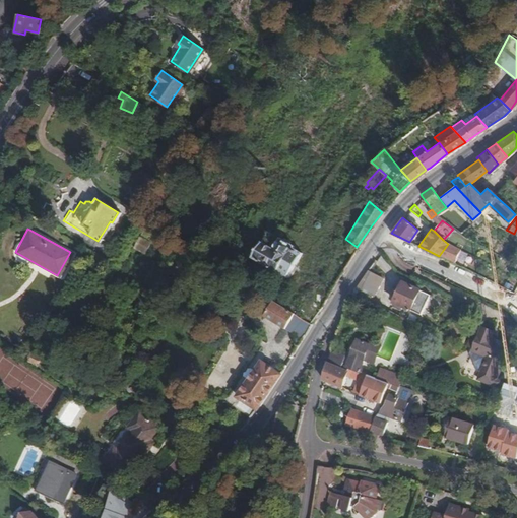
[(267,231),(251,256),(283,275),(300,251),(267,231)]
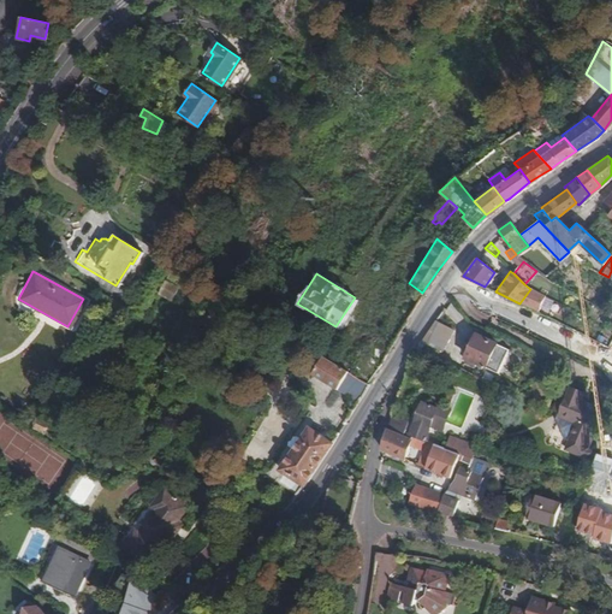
[(432,320),(419,338),(440,349),(451,329),(432,320)]
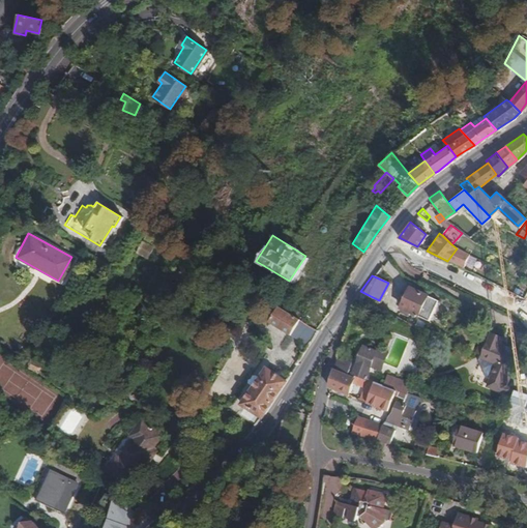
[(427,320),(437,299),(409,287),(400,308),(427,320)]
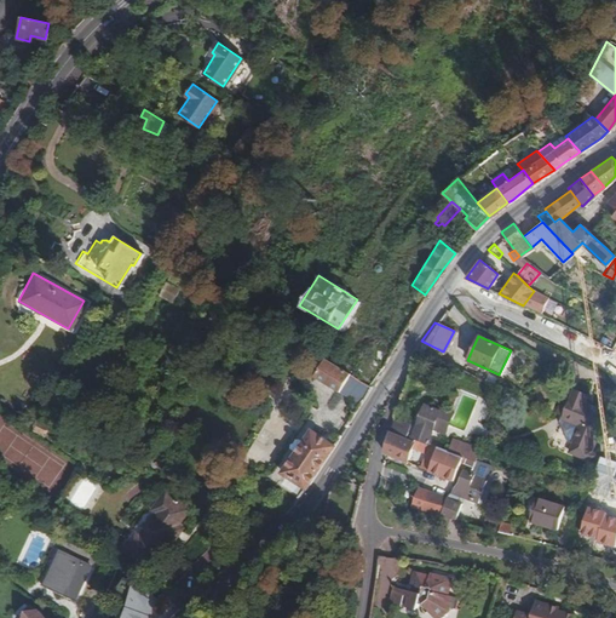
[(349,372),(314,350),(308,360),(318,367),(314,375),(338,390),(349,372)]
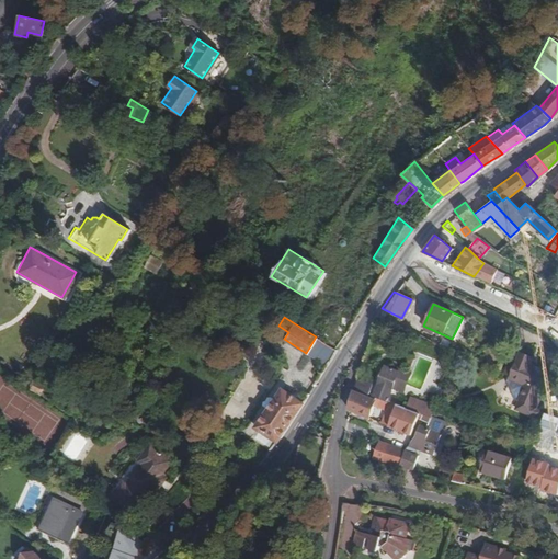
[(507,375),(516,355),(510,352),(500,373),(502,374),(507,375)]
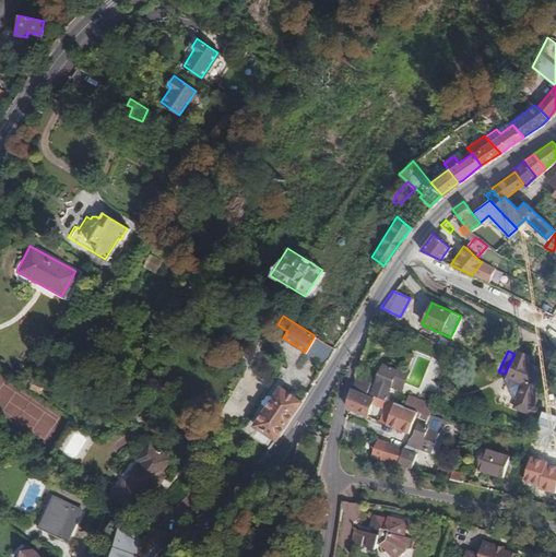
[(537,390),(539,388),(545,376),(545,375),(527,366),(528,364),(530,358),(516,352),(515,354),(505,374),(504,374),(501,379),(508,396),(512,399),(509,406),(522,413),(528,401),(534,388),(537,390)]
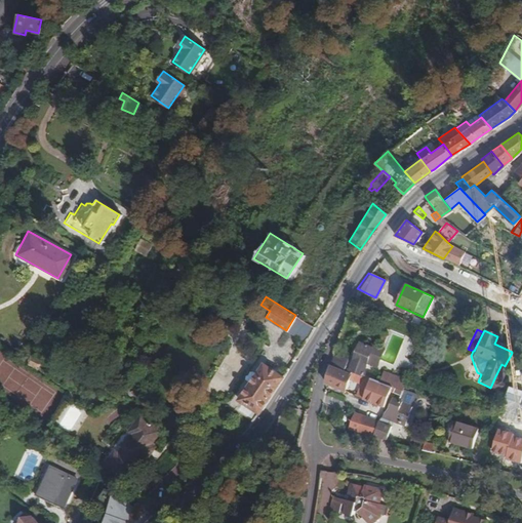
[(332,354),(329,363),(369,378),(372,379),(374,372),(364,369),(367,360),(376,364),(378,358),(384,346),(377,344),(370,340),(369,344),(359,339),(352,361),(332,354)]
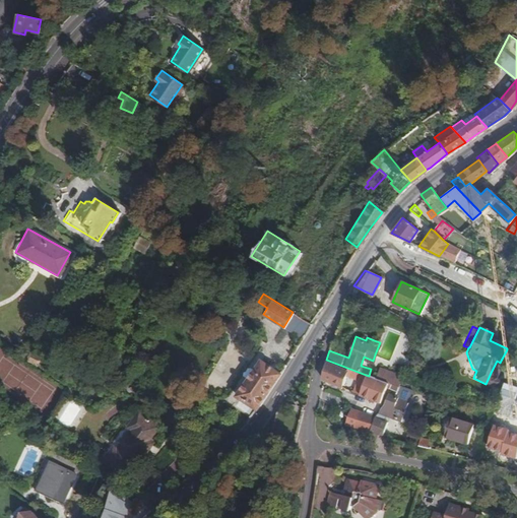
[(490,340),(507,348),(508,346),(491,338),(490,340)]
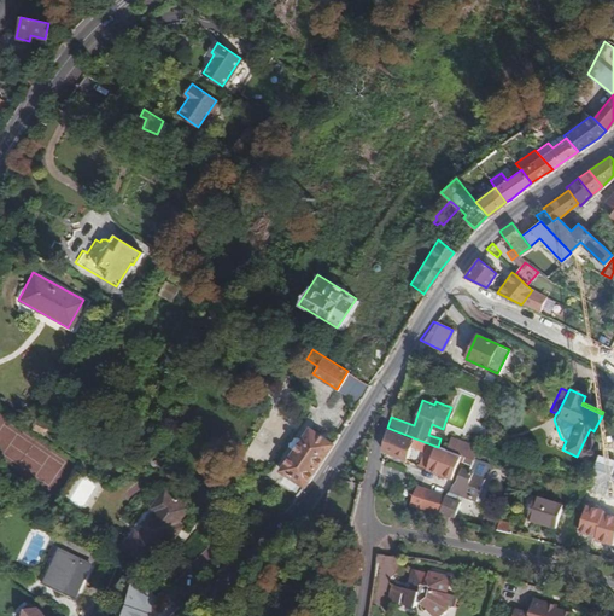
[(35,418),(30,428),(42,434),(47,424),(35,418)]
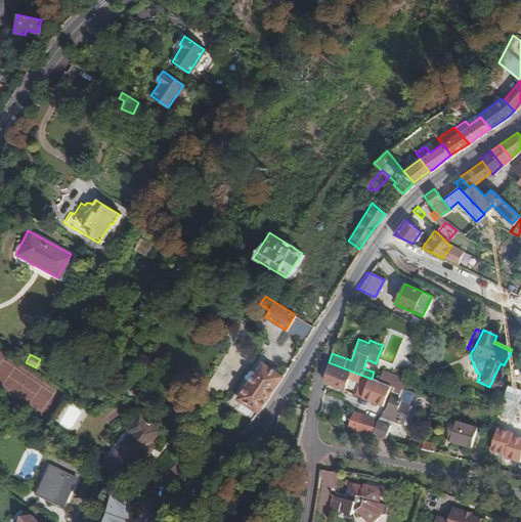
[(236,398),(257,411),(280,376),(261,362),(236,398)]
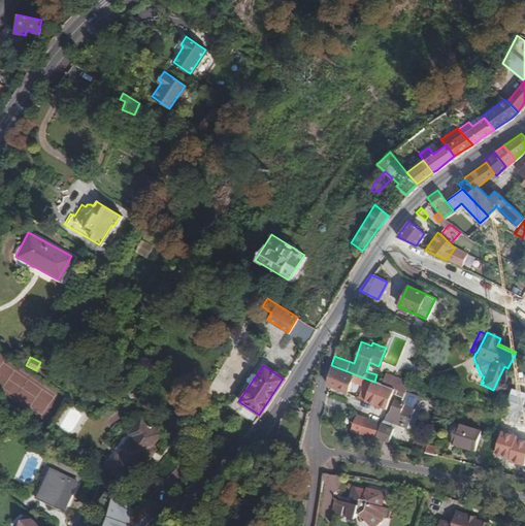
[(361,384),(357,396),(364,399),(371,381),(331,365),(326,384),(345,391),(350,380),(361,384)]
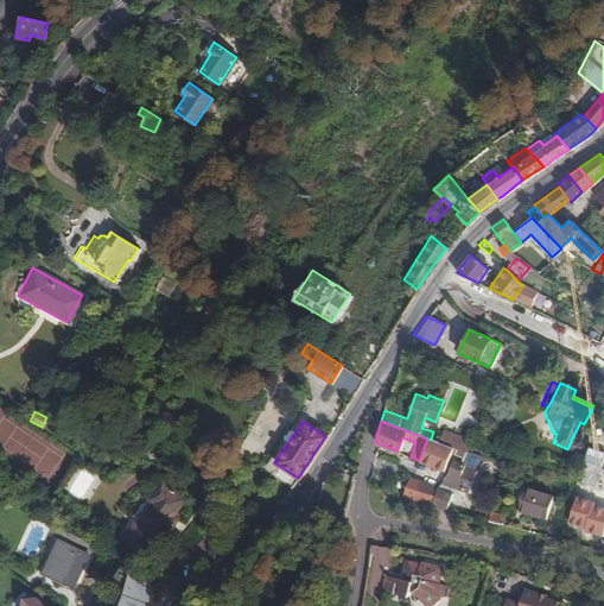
[(443,430),(439,442),(455,448),(452,454),(462,458),(469,441),(443,430)]
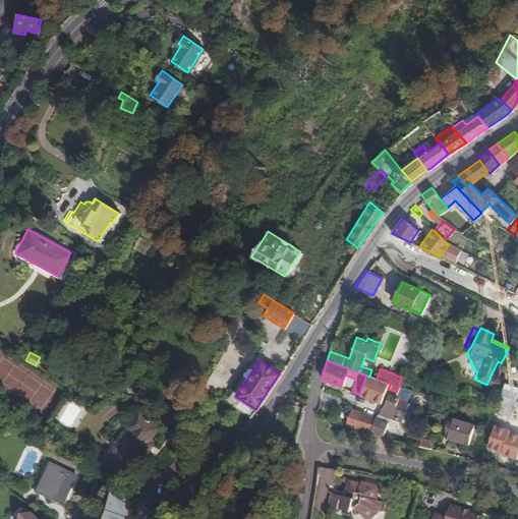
[(366,376),(359,394),(379,402),(386,388),(388,389),(390,384),(377,379),(366,376)]
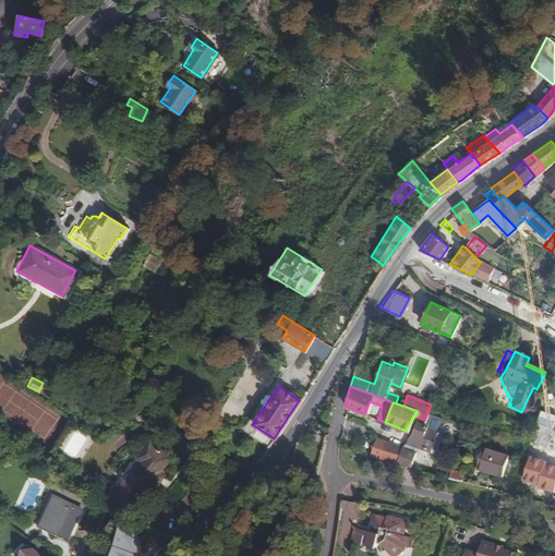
[(530,422),(531,420),(537,409),(531,407),(526,420),(530,422)]
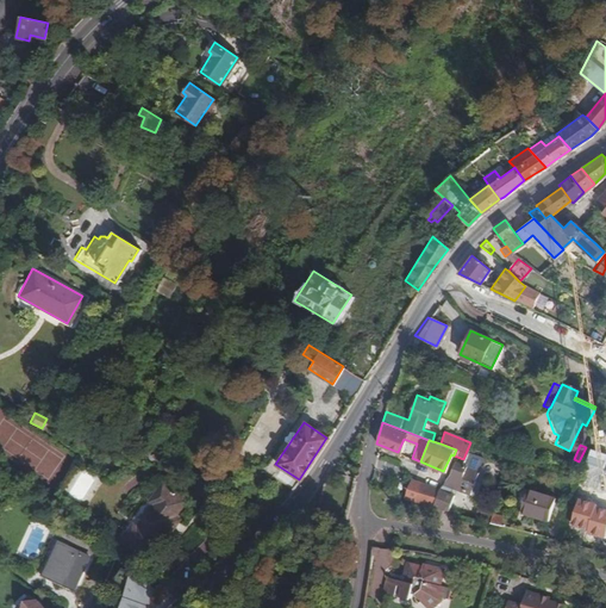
[(447,486),(464,492),(474,471),(474,469),(474,466),(474,463),(470,459),(469,459),(469,458),(467,460),(466,464),(462,464),(455,460),(449,475),(438,489),(435,488),(429,504),(443,509),(449,495),(444,492),(447,486)]
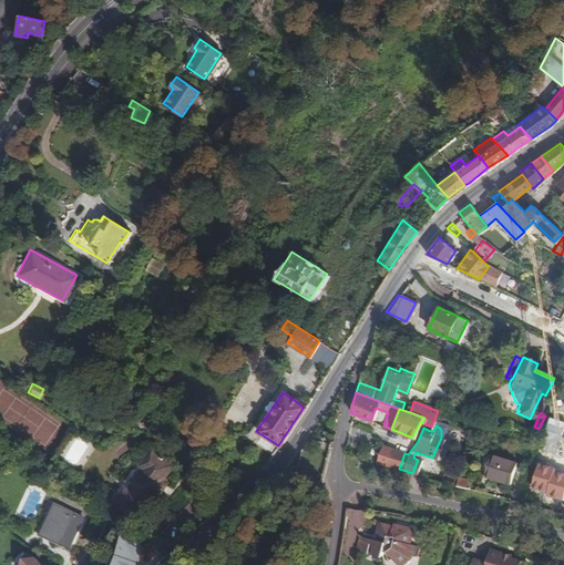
[(381,444),(376,462),(383,464),(389,448),(381,444)]
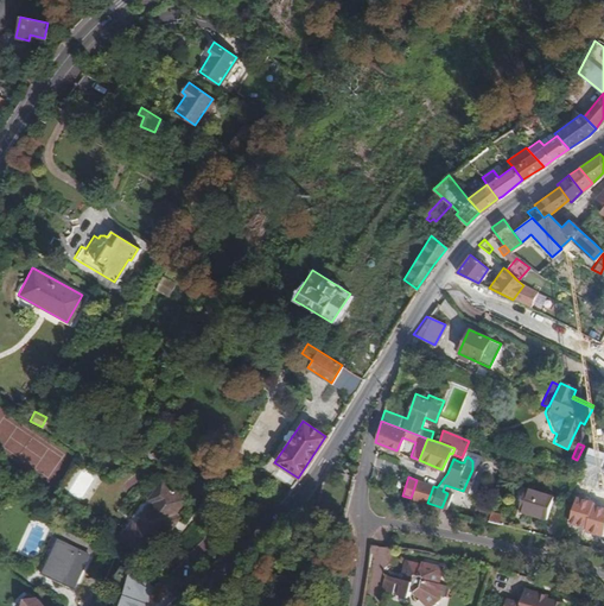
[(134,523),(131,521),(118,540),(141,555),(152,540),(157,542),(175,516),(171,513),(182,497),(159,480),(146,498),(150,502),(134,523)]
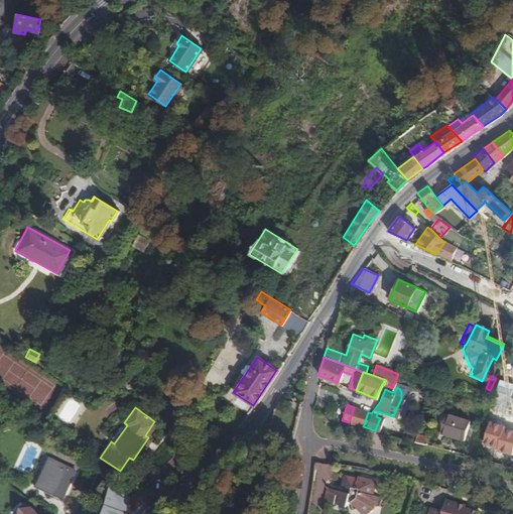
[(356,424),(361,410),(354,407),(349,422),(356,424)]
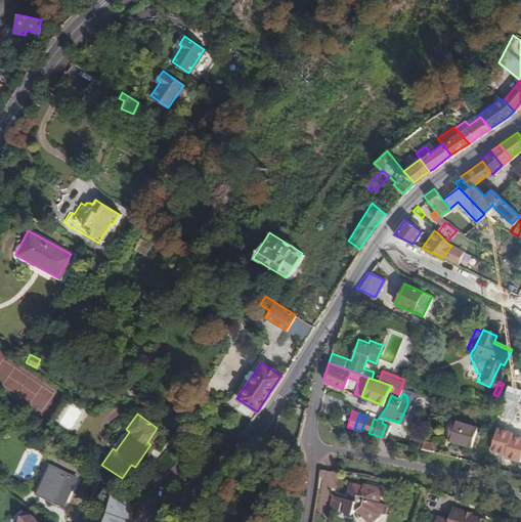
[(368,433),(374,419),(366,417),(361,431),(368,433)]
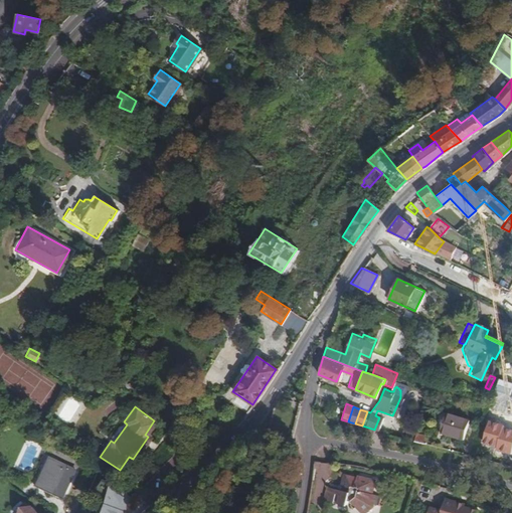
[(467,419),(446,412),(440,432),(461,439),(467,419)]
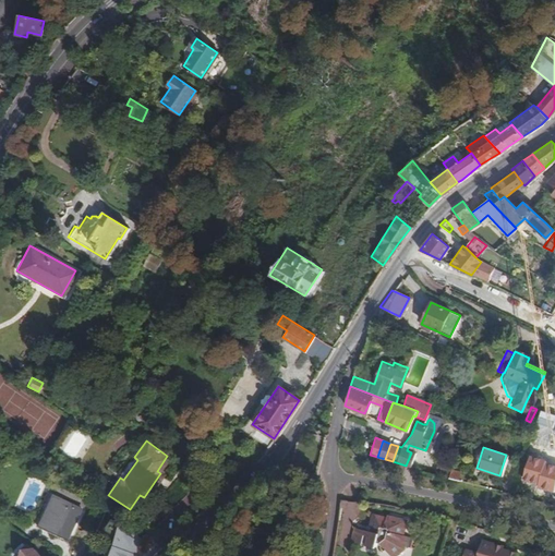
[(450,463),(437,461),(434,472),(447,475),(450,463)]
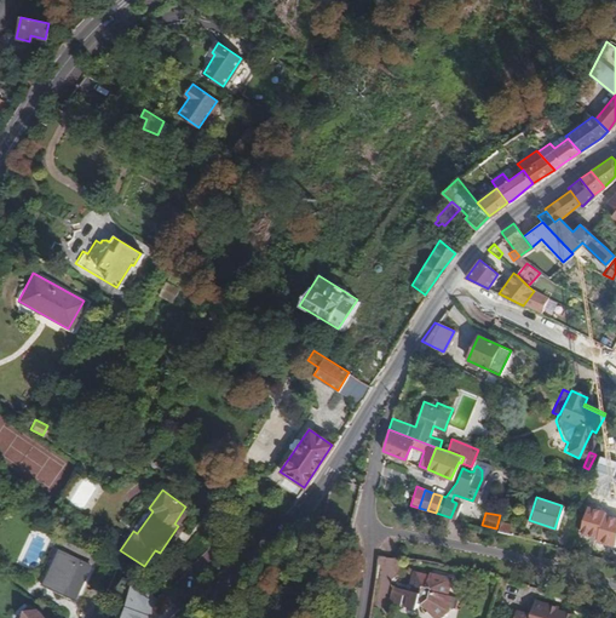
[(496,531),(507,533),(511,524),(499,521),(496,531)]
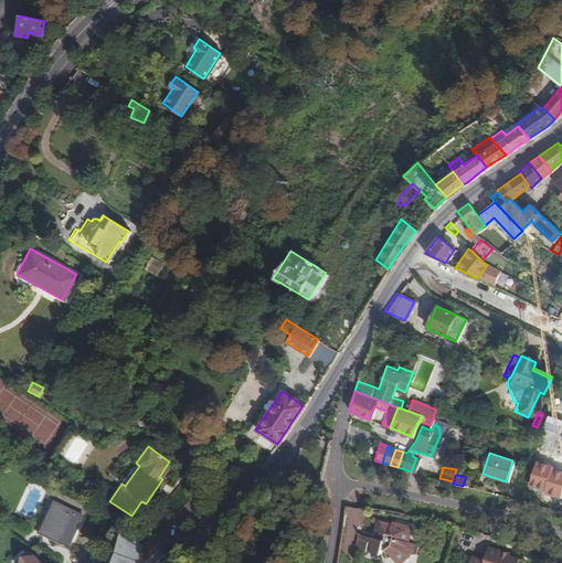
[(82,513),(52,499),(35,531),(66,546),(82,513)]
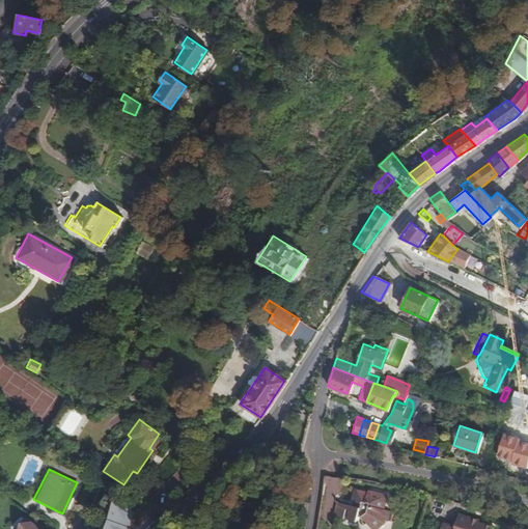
[(323,474),(322,489),(336,490),(337,475),(323,474)]
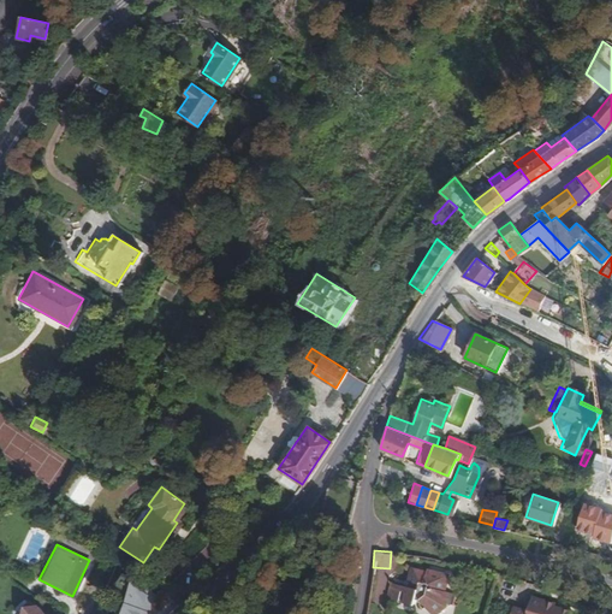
[(138,571),(124,560),(108,585),(118,591),(128,577),(132,580),(138,571)]
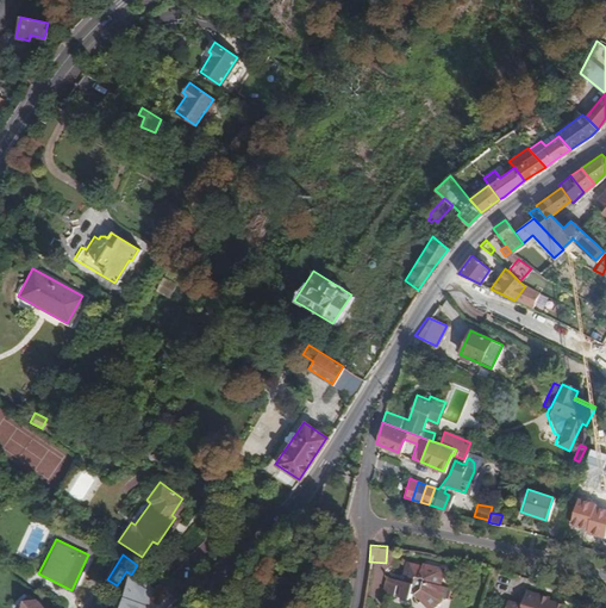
[(395,581),(392,596),(408,600),(411,599),(412,595),(417,595),(426,607),(435,607),(443,602),(443,600),(447,601),(449,589),(439,587),(443,571),(423,566),(423,568),(410,564),(406,578),(408,578),(407,583),(395,581)]
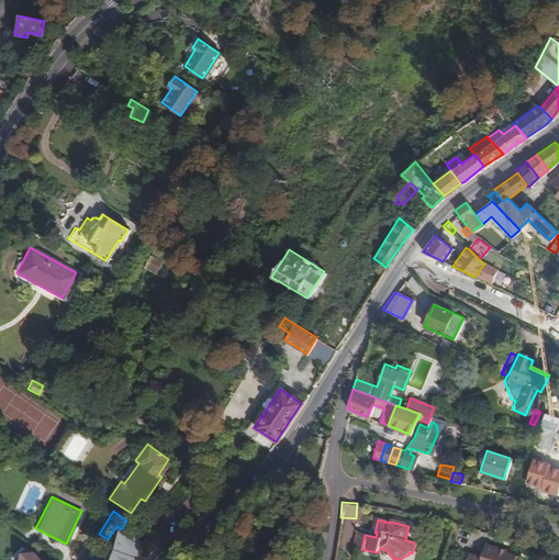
[(361,549),(365,535),(357,533),(354,547),(361,549)]
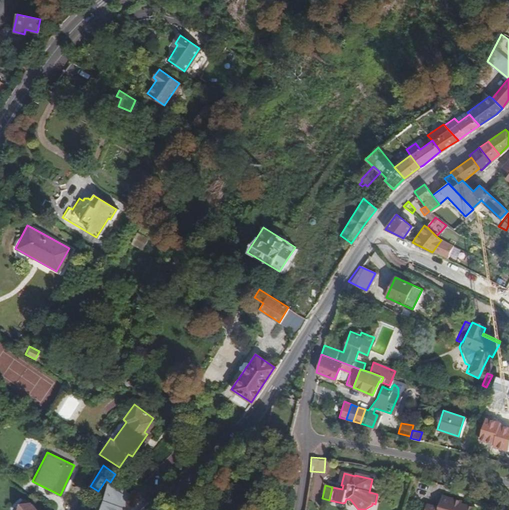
[(475,509),(476,509),(459,505),(460,502),(442,497),(439,508),(427,505),(426,509),(475,509)]
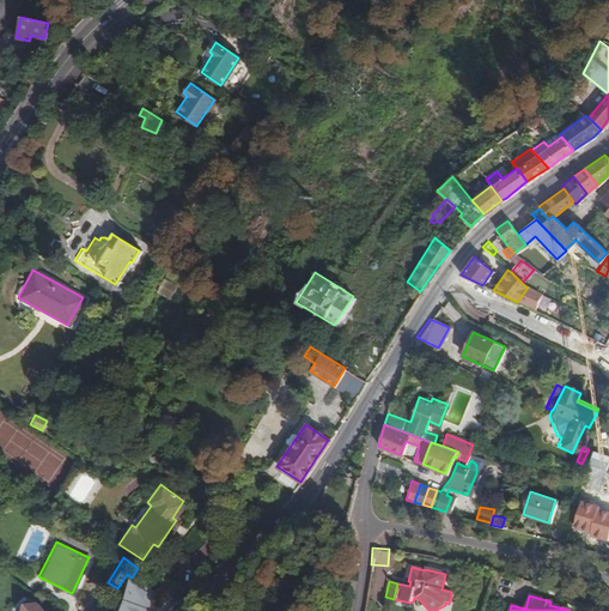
[(19,610),(43,610),(35,602),(30,600),(19,609),(19,610)]
